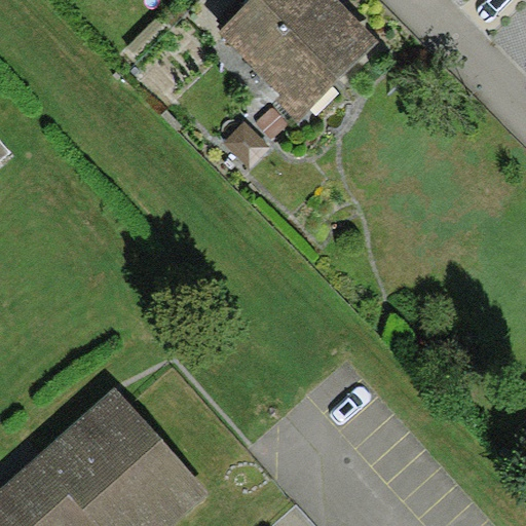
[(298,121),(380,42),(338,0),(252,0),(219,33),(279,95),(275,99),(298,121)]
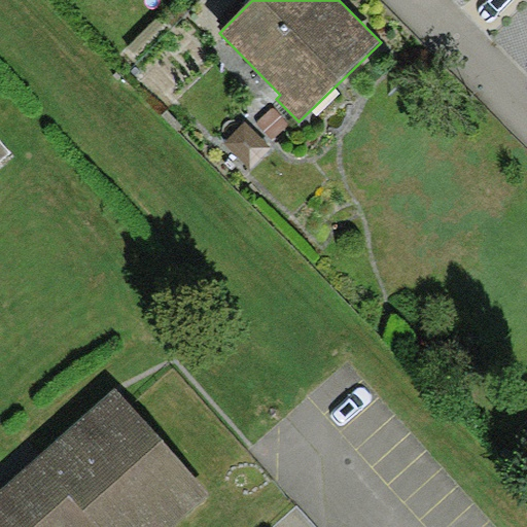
[(271,139),(287,125),(273,108),(256,124),(271,139)]
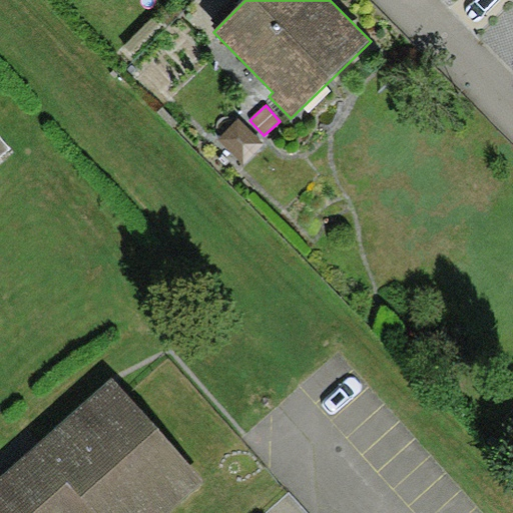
[(245,164),(265,144),(238,120),(220,140),(245,164)]
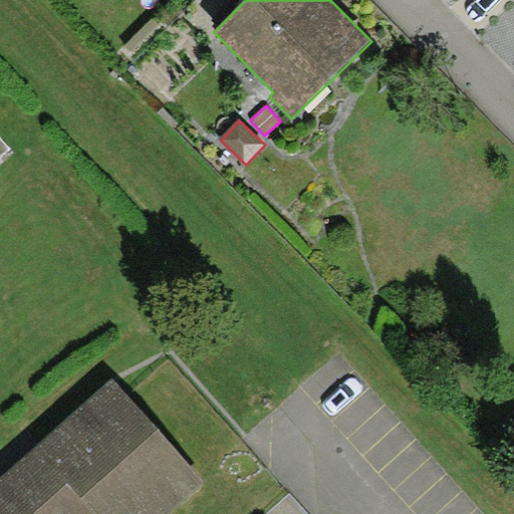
[(0,155),(9,148),(0,137),(0,155)]
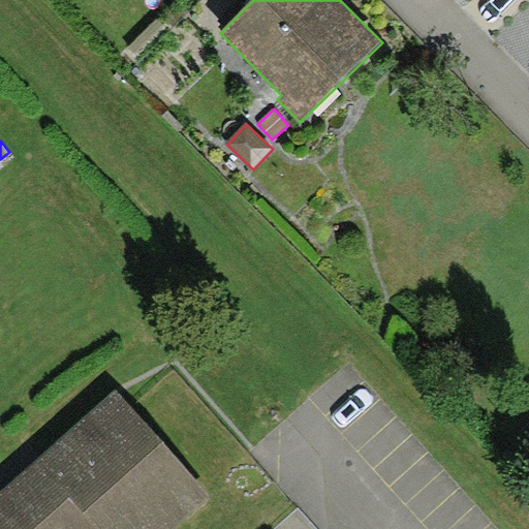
[(0,493),(0,528),(173,528),(212,494),(116,389),(1,493),(0,493)]
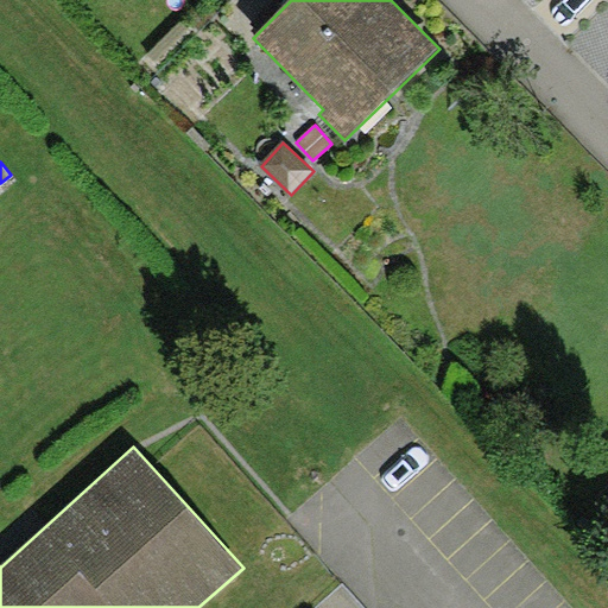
All buildings are outlined.
